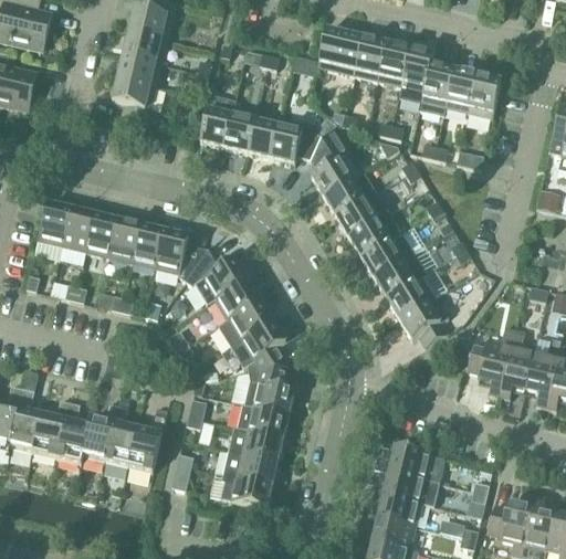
[(0,39),(41,49),(49,14),(38,12),(40,0),(0,0),(0,10),(4,12),(0,29),(0,39)]
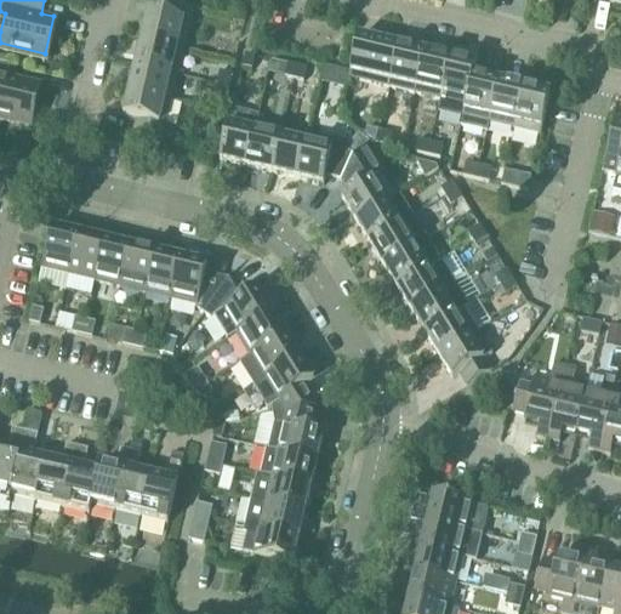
[(141,34),(183,44),(192,4),(175,0),(163,0),(160,12),(147,9),(141,34)]
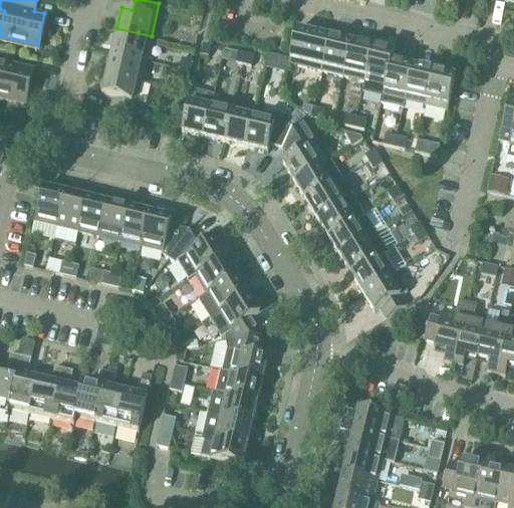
[(290,56),(289,61),(322,68),(330,34),(297,26),(290,56)]
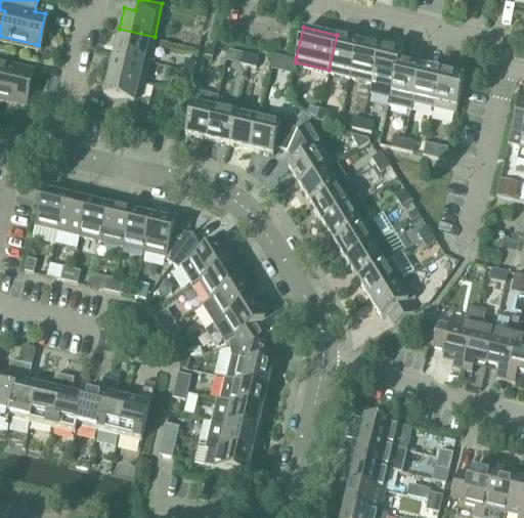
[(155,37),(119,29),(114,51),(148,59),(155,37)]
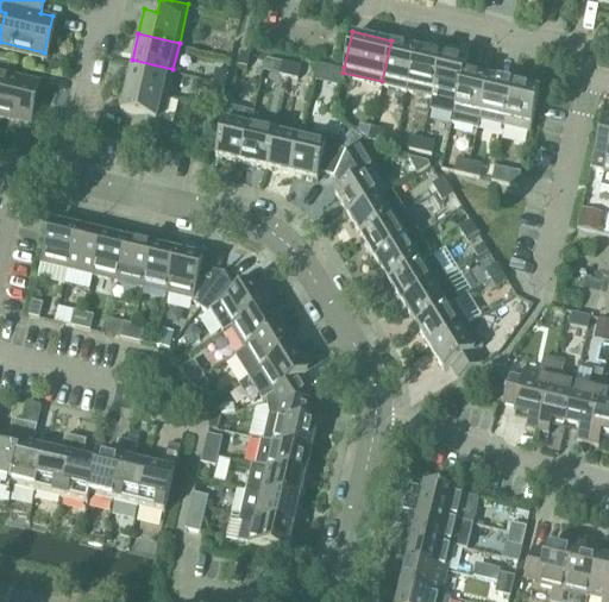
[(416,46),(391,41),(382,81),(407,87),(416,46)]
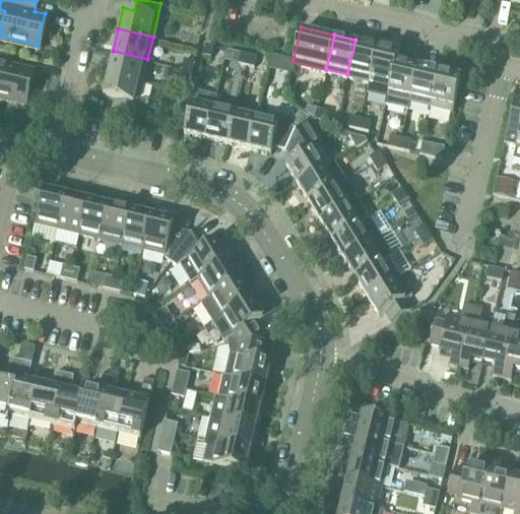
[(369,79),(377,45),(355,40),(347,74),(369,79)]
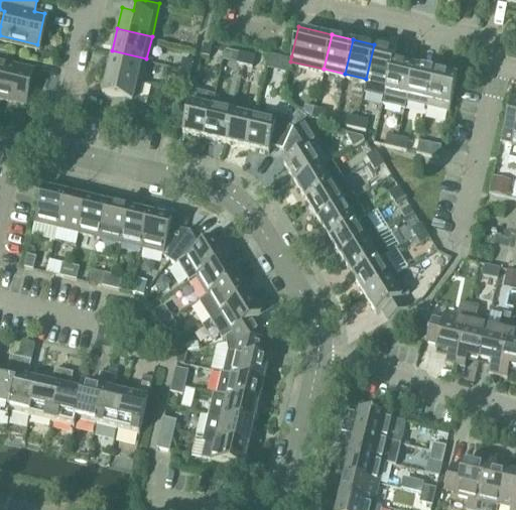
[(209,53),(212,42),(204,41),(201,52),(209,53)]
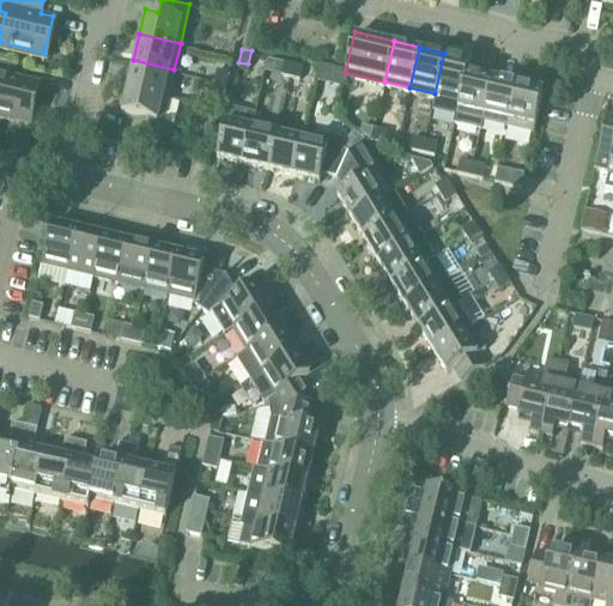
[(434,104),(456,109),(459,100),(460,100),(466,70),(467,70),(469,59),(444,53),(435,94),(436,94),(434,104)]
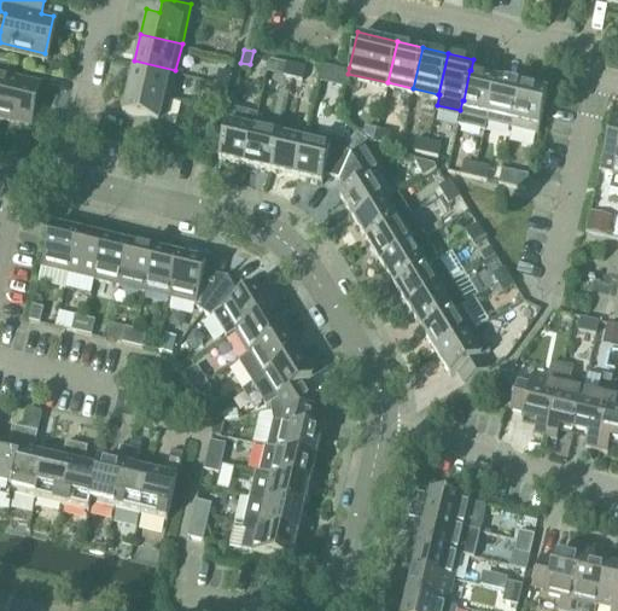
[(0,112),(29,120),(38,82),(6,74),(10,60),(0,57),(0,112)]
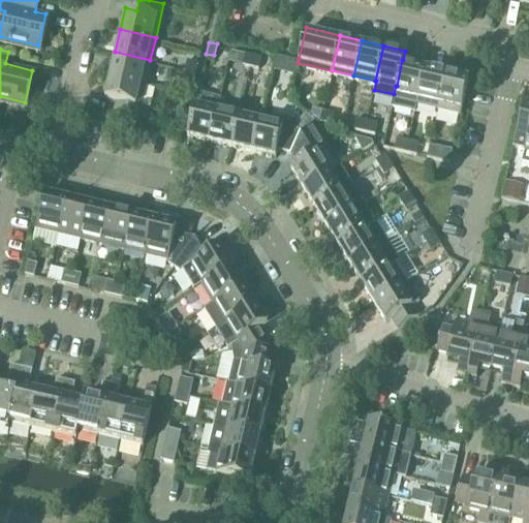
[(250,64),(253,53),(245,51),(243,62),(250,64)]
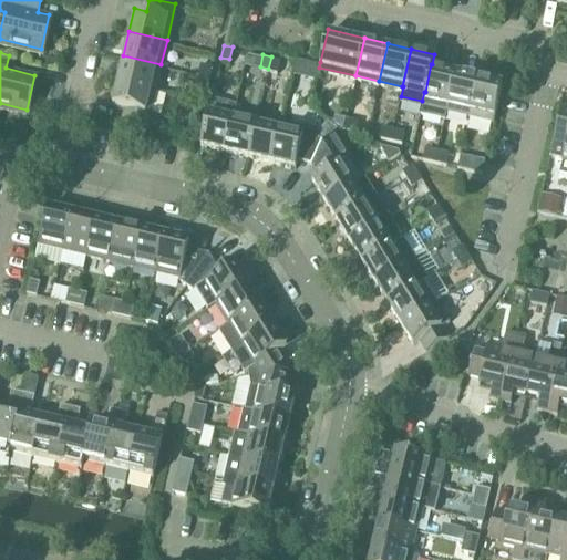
[(161,64),(123,55),(117,79),(156,87),(161,64)]
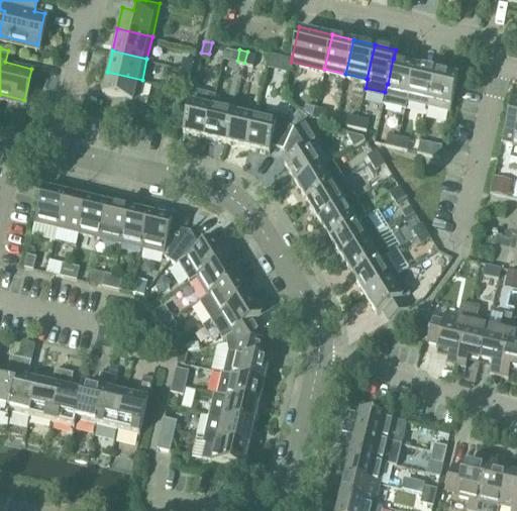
[(247,52),(244,63),(252,64),(255,53),(247,52)]
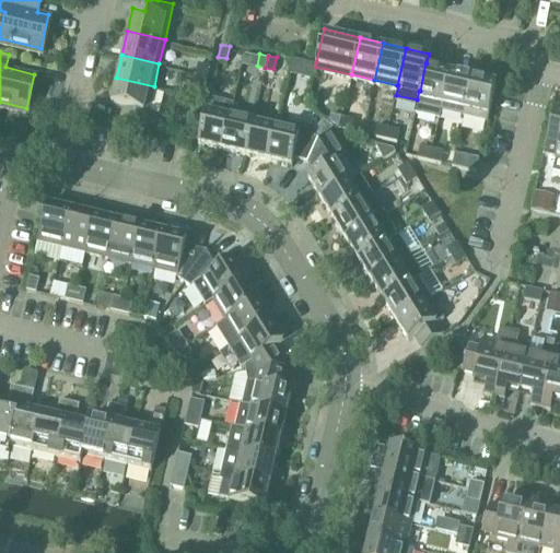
[(209,60),(199,58),(196,72),(206,74),(209,60)]
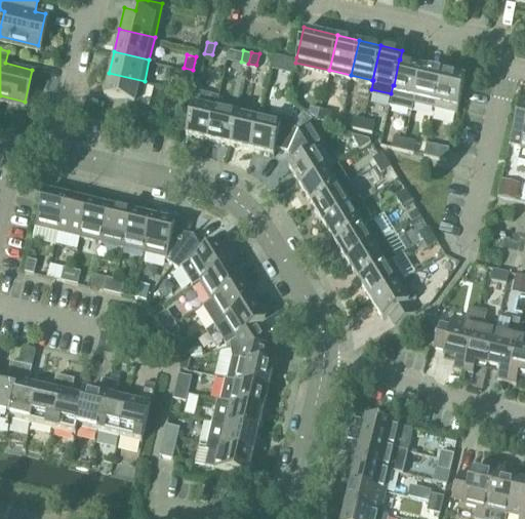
[(412,108),(414,101),(413,101),(421,65),(400,60),(399,60),(394,85),(393,85),(391,93),(390,102),(412,108)]
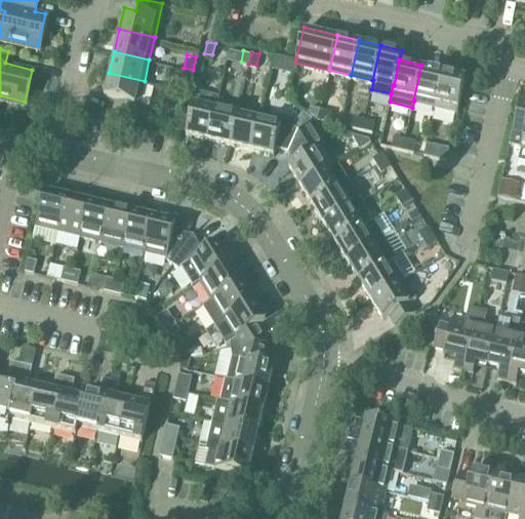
[(435,106),(443,70),(421,65),(413,101),(414,101),(435,106)]
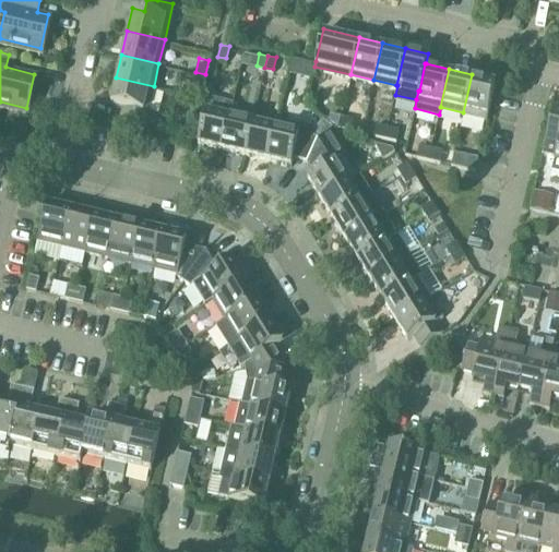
[(193,79),(204,82),(205,74),(195,72),(193,79)]
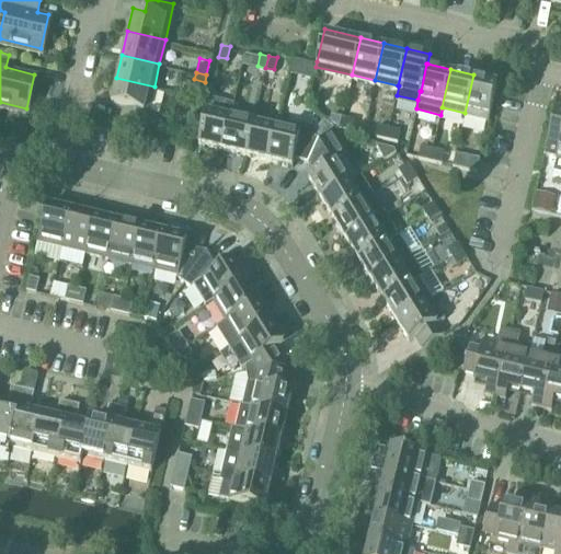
[(488,117),(496,80),(473,74),(465,113),(488,117)]
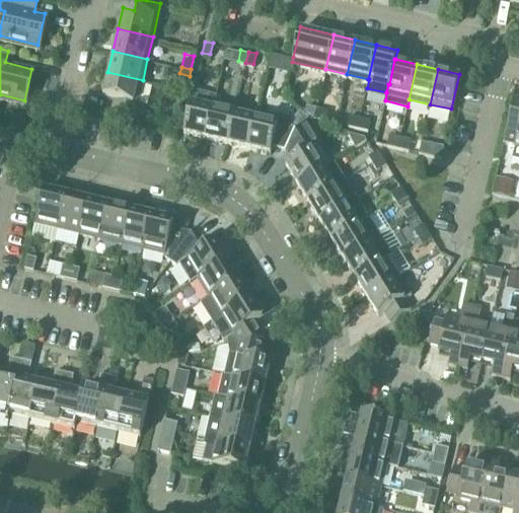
[(110,107),(135,114),(143,80),(107,72),(102,93),(114,96),(110,107)]
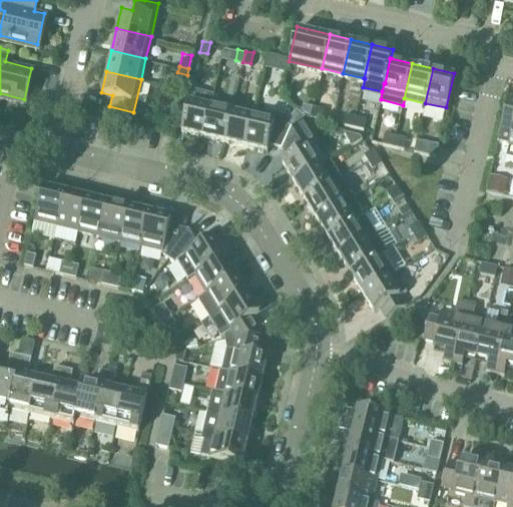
[(191,85),(181,129),(202,134),(210,99),(212,90),(191,85)]
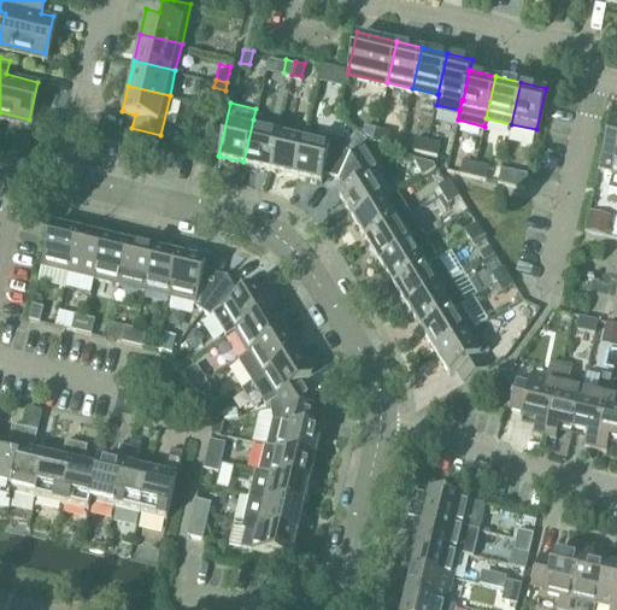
[(616,115),(611,115),(598,166),(612,170),(609,183),(616,185),(616,115)]
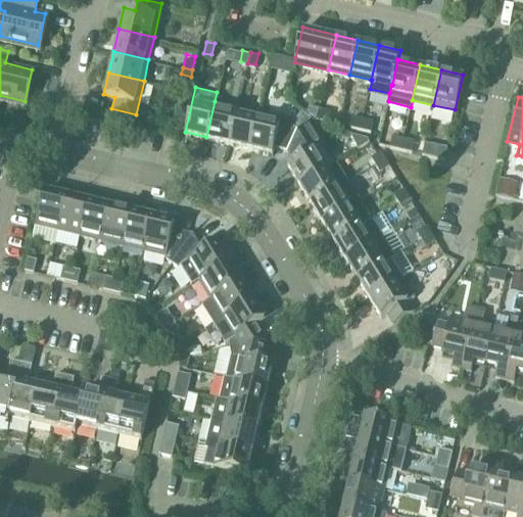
[(237,106),(215,101),(206,137),(229,142),(237,106)]
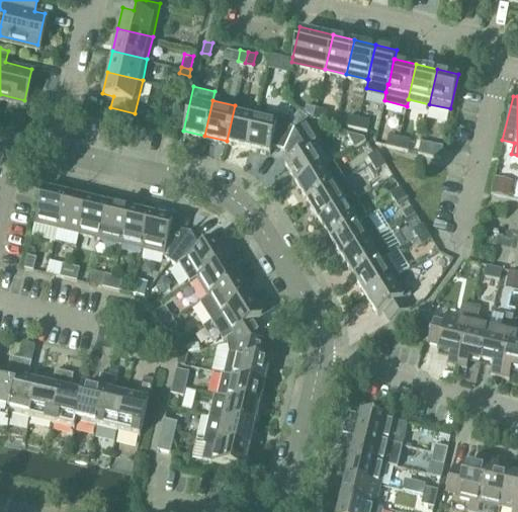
[(248,146),(257,105),(236,100),(235,105),(227,141),(248,146)]
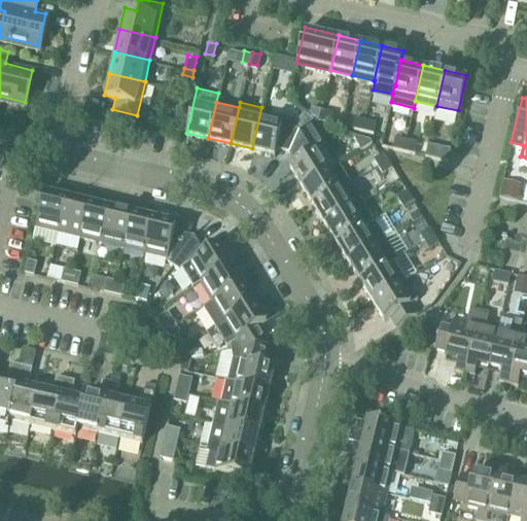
[(320,117),(330,120),(334,108),(323,105),(320,117)]
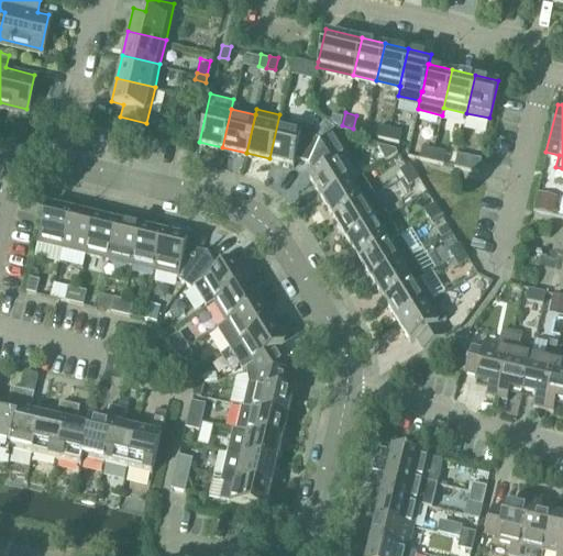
[(308,158),(323,136),(316,134),(318,123),(279,114),(269,158),(293,164),(295,155),(308,158)]
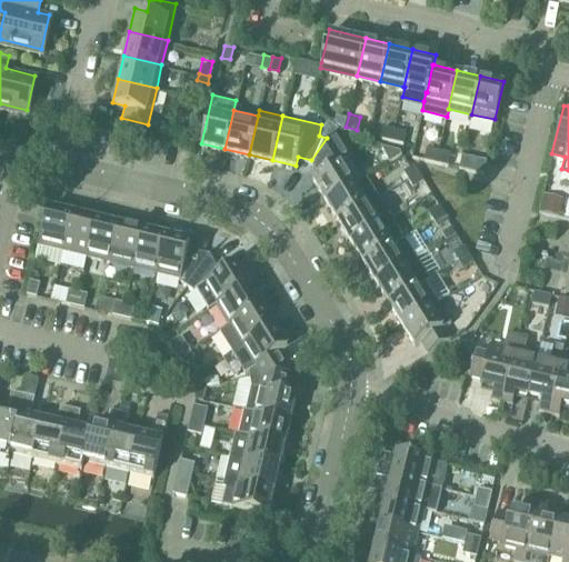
[(391,139),(395,127),(382,123),(379,136),(391,139)]
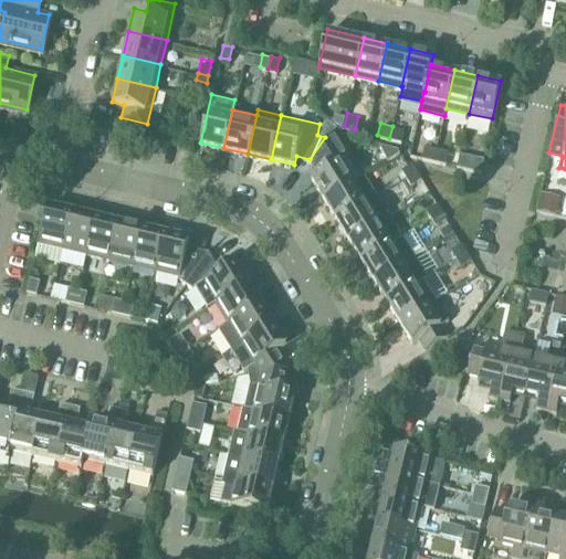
[(392,126),(389,138),(400,140),(404,128),(392,126)]
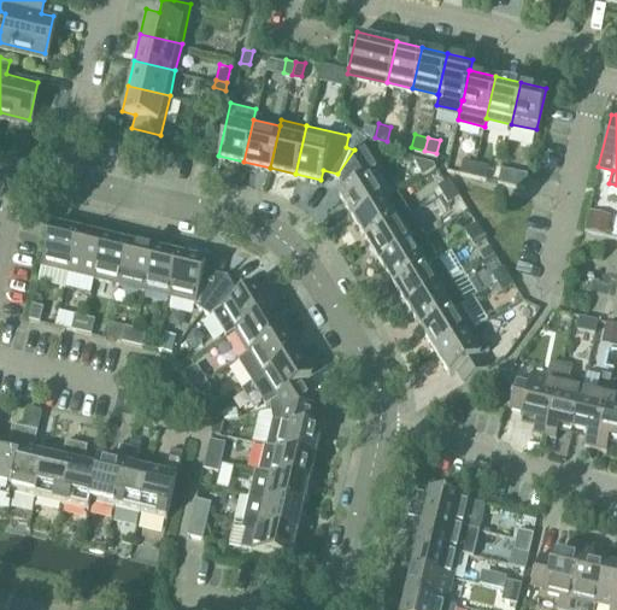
[(353,215),(393,191),(370,153),(360,158),(356,150),(354,150),(338,174),(339,174),(347,187),(339,192),(353,215)]
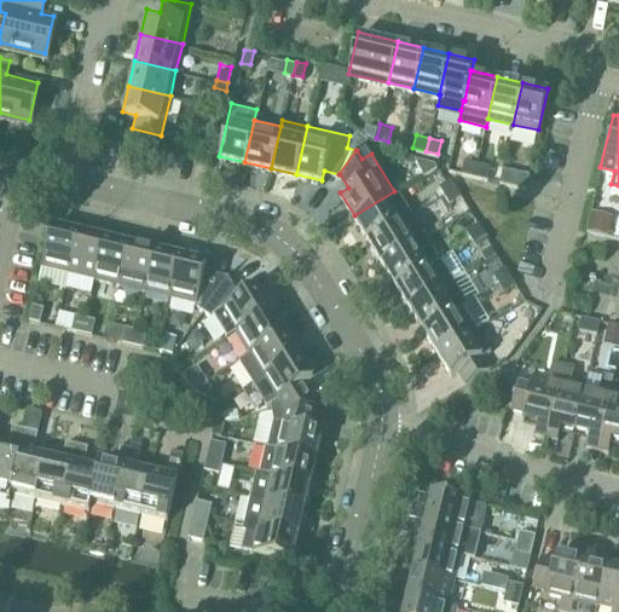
[(474,174),(476,161),(464,159),(461,171),(474,174)]
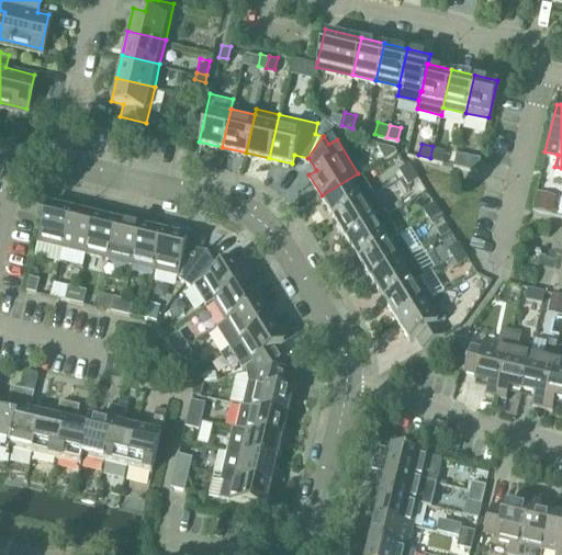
[(433,146),(430,158),(441,160),(445,149),(433,146)]
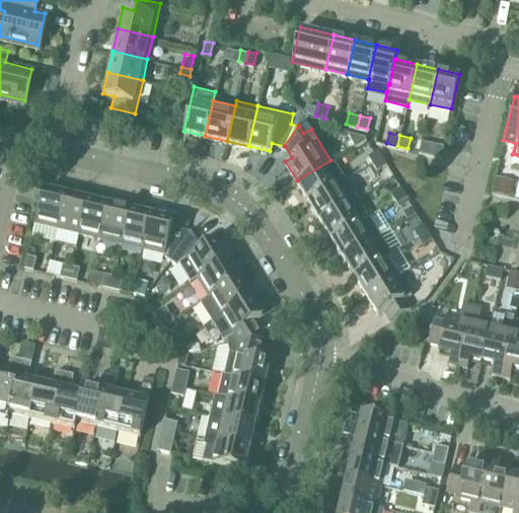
[(419,150),(440,156),(443,144),(422,139),(419,150)]
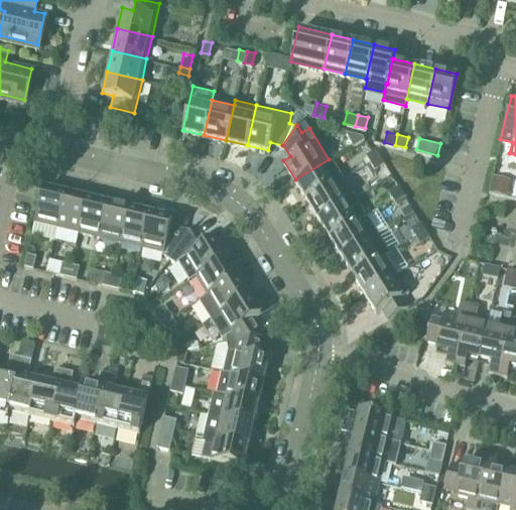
[(370,159),(379,153),(375,147),(366,152),(370,159)]
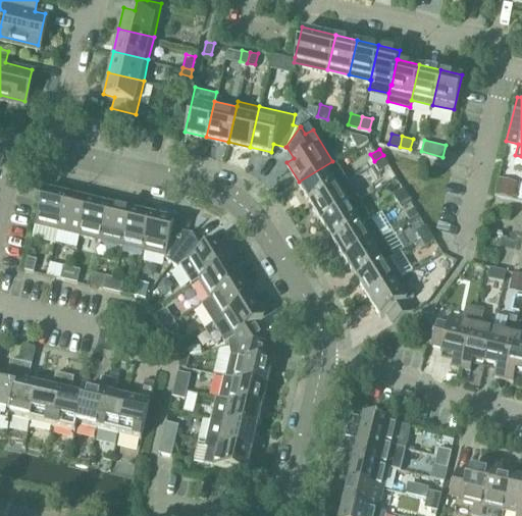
[(383,155),(374,161),(378,167),(387,162),(383,155)]
